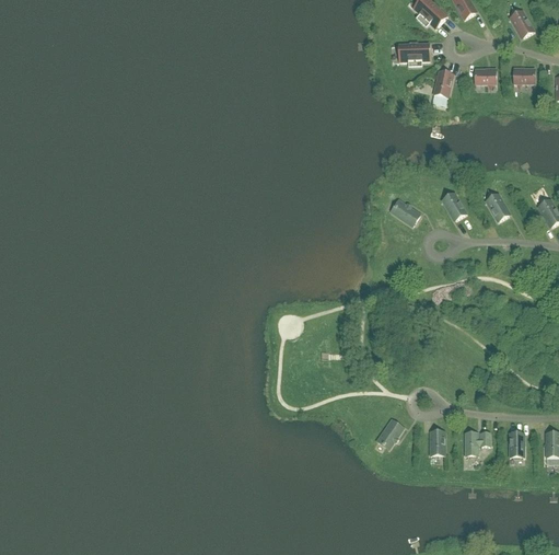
[(435,27),(447,15),(431,0),(418,0),(412,7),(435,27)]
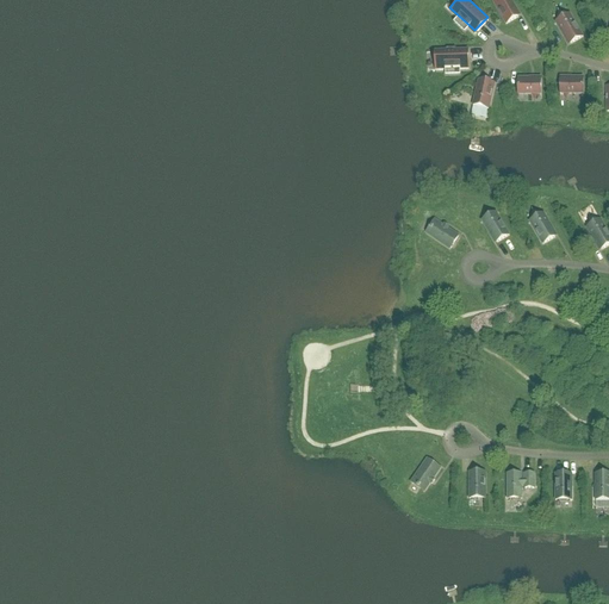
[(511,2),(514,1),(513,0),(493,0),(505,20),(517,13),(511,2)]
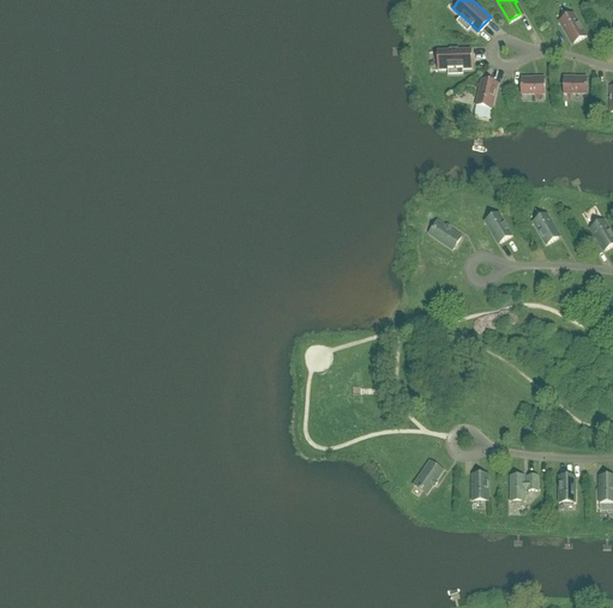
[(586,32),(572,10),(559,18),(566,31),(568,30),(574,40),(586,32)]
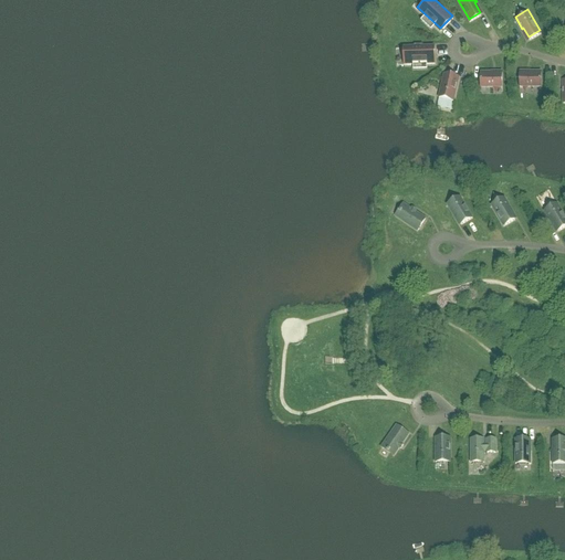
[(435,61),(433,42),(403,44),(404,62),(435,61)]
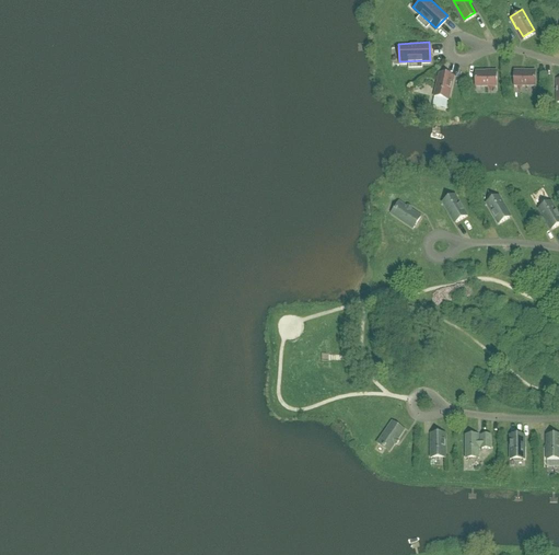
[(496,68),(475,68),(475,81),(475,82),(485,83),(485,81),(496,81),(496,68)]
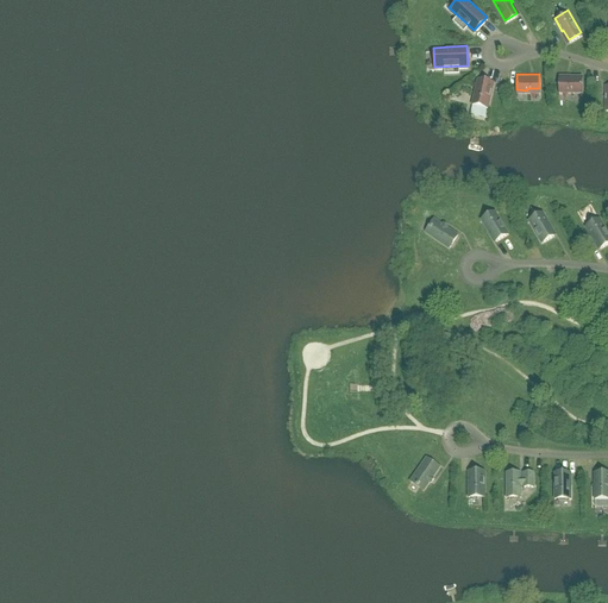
[(581,74),(558,74),(558,88),(570,88),(570,89),(581,89),(581,88),(582,88),(581,74)]
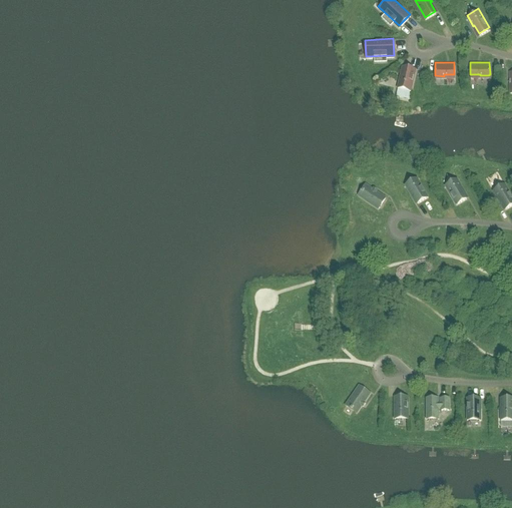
[(390,79),(398,81),(397,85),(410,88),(415,67),(404,64),(403,68),(399,68),(391,74),(390,79)]
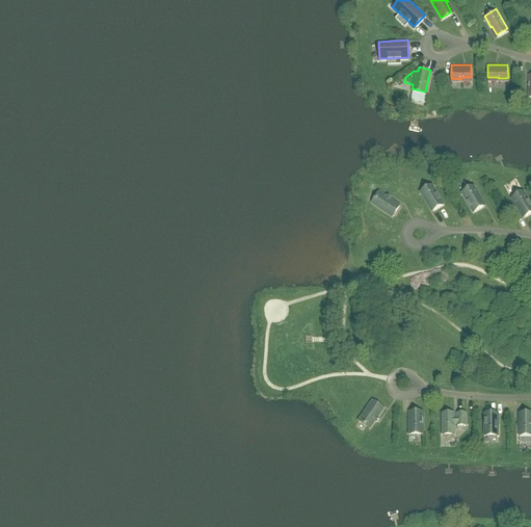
[(431,182),(420,189),(426,200),(428,199),(433,208),(443,202),(431,182)]
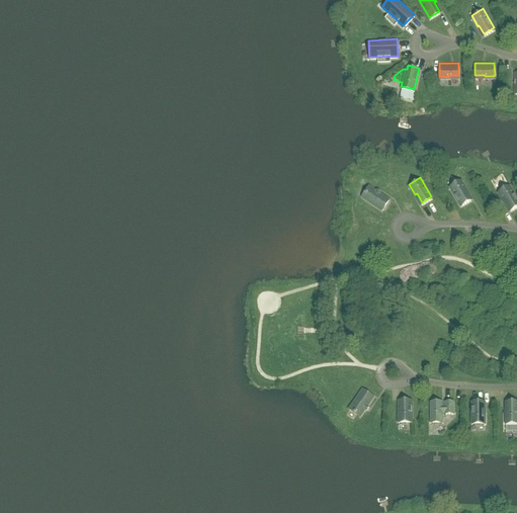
[(460,178),(449,184),(460,203),(470,198),(465,189),(466,188),(460,178)]
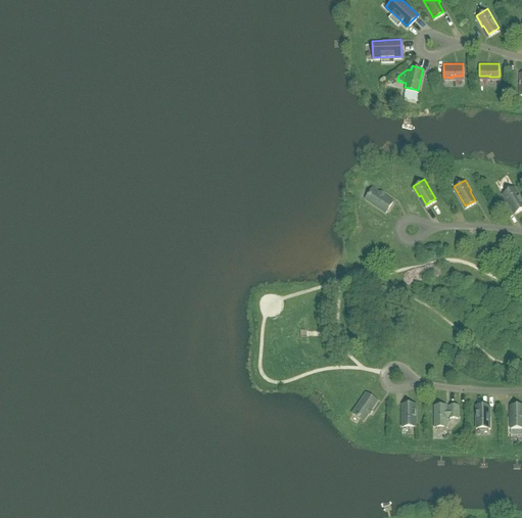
[(372,185),(365,196),(385,210),(392,198),(383,192),(384,191),(380,189),(379,190),(372,185)]
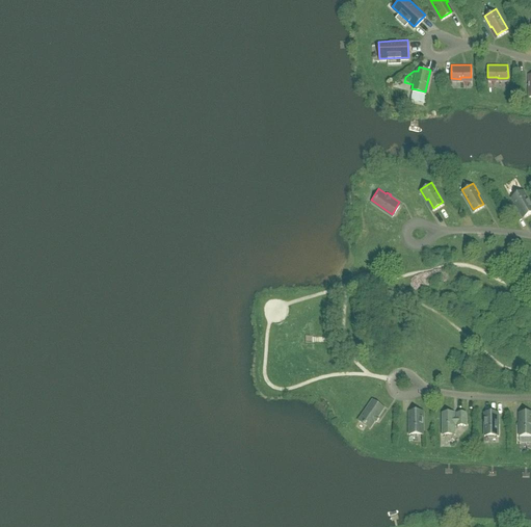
[(530,202),(523,188),(510,195),(516,206),(519,205),(524,214),(530,209),(530,202)]
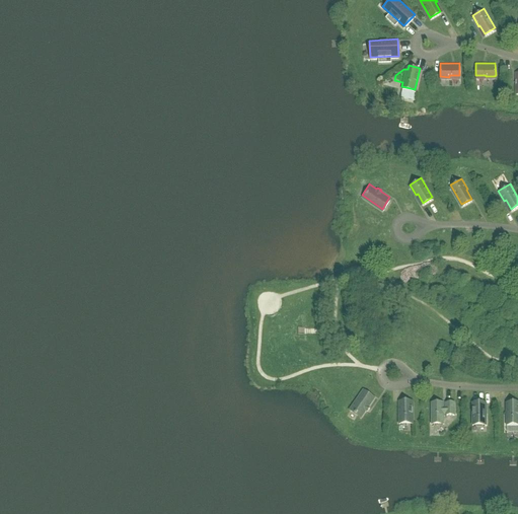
[(363,387),(349,408),(360,415),(365,408),(366,409),(369,405),(368,404),(374,394),(363,387)]
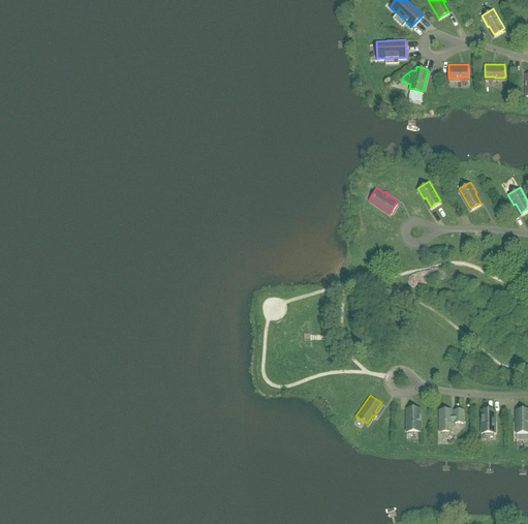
[(420,406),(408,406),(408,417),(406,417),(406,429),(421,429),(420,406)]
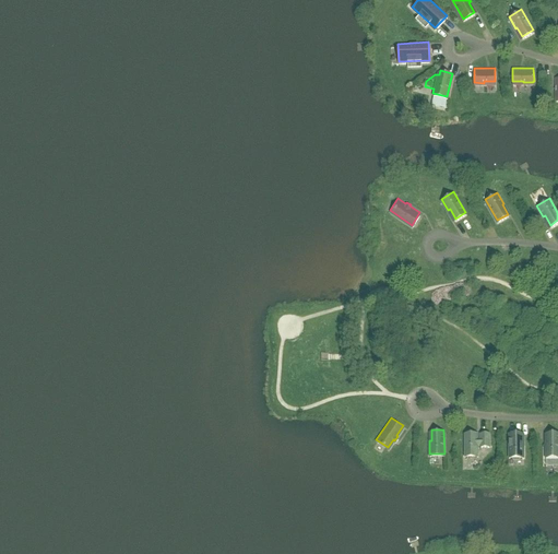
[(464,431),(464,454),(477,454),(477,441),(481,441),(481,444),(489,444),(488,431),(481,431),(481,436),(477,436),(476,431),(464,431)]
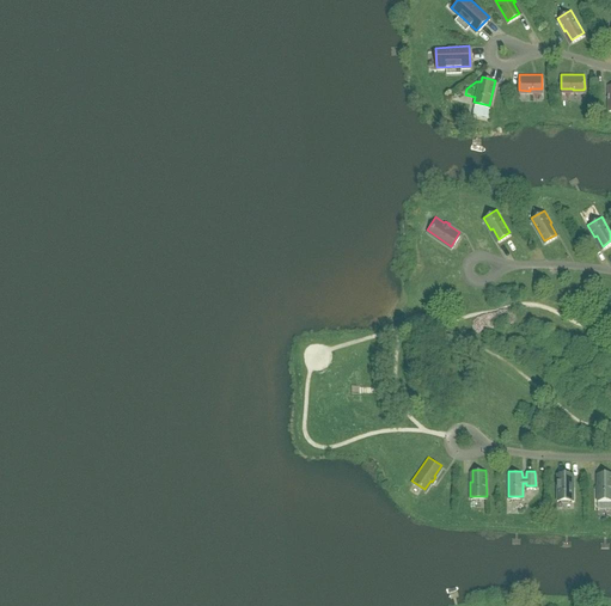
[(599,483),(597,483),(597,497),(610,497),(610,471),(599,472),(599,483)]
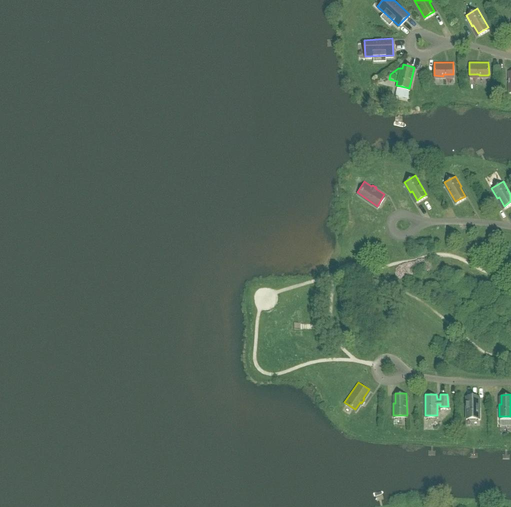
[(477,404),(477,395),(465,395),(465,416),(479,416),(479,404),(477,404)]
